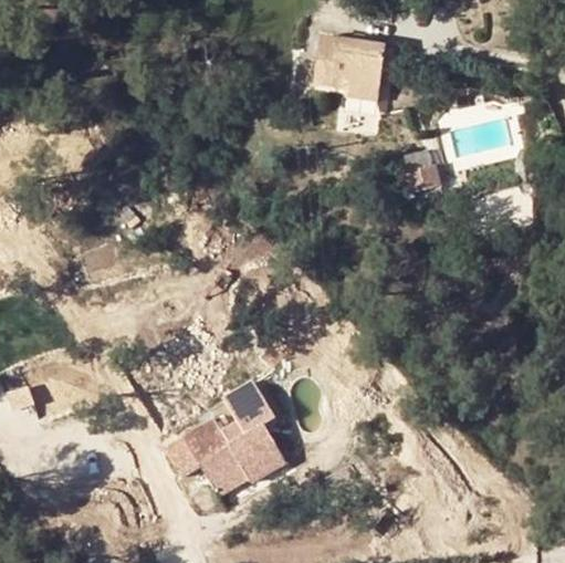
[(378,84),(384,42),(318,33),(313,82),(346,85),(347,81),(378,84)]
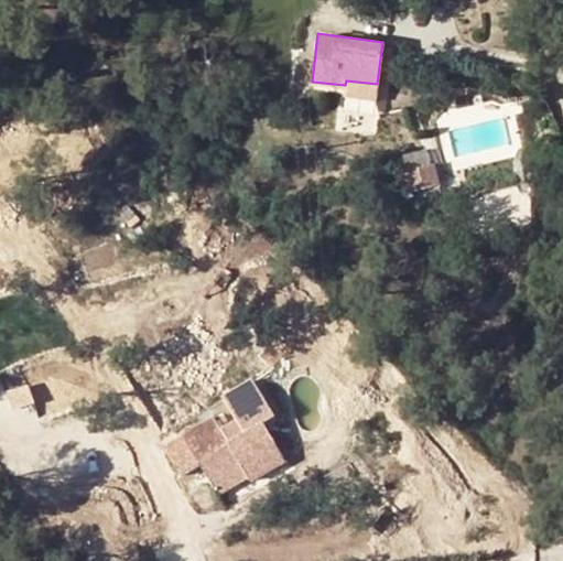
[(377,84),(346,81),(345,85),(344,95),(375,99),(377,84)]
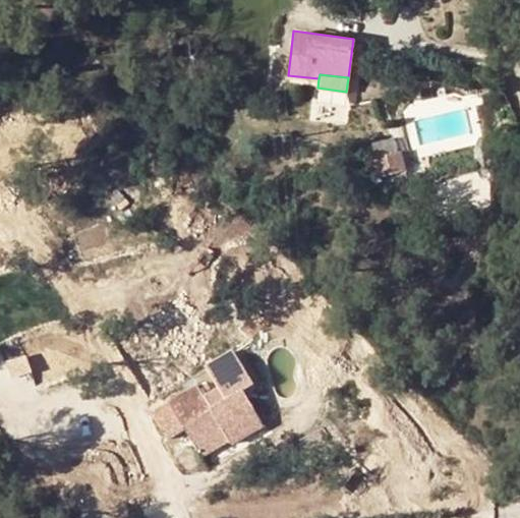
[(371,173),(404,170),(402,149),(369,152),(371,173)]
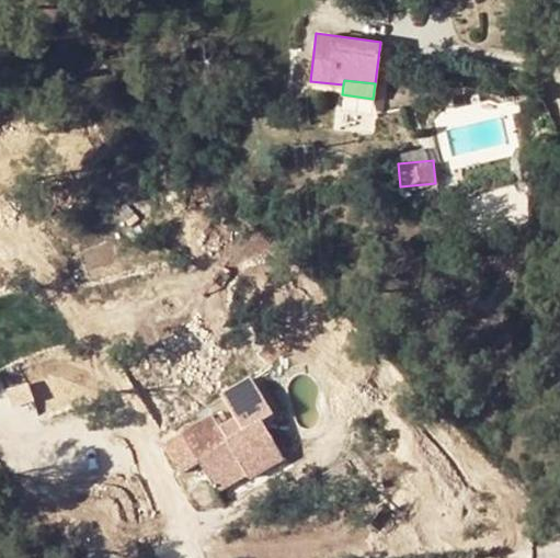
[(275,355),(285,344),(277,338),(269,349),(275,355)]
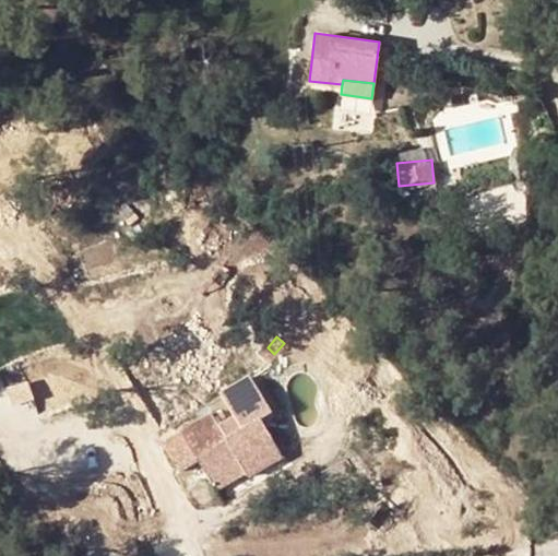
[(181,430),(206,476),(238,458),(245,468),(248,474),(281,453),(260,417),(272,411),(252,377),(206,402),(211,410),(213,413),(181,430)]
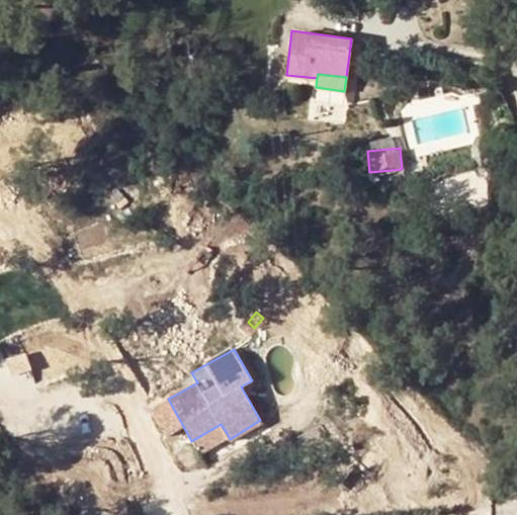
[(227,433),(221,424),(191,441),(197,449),(227,433)]
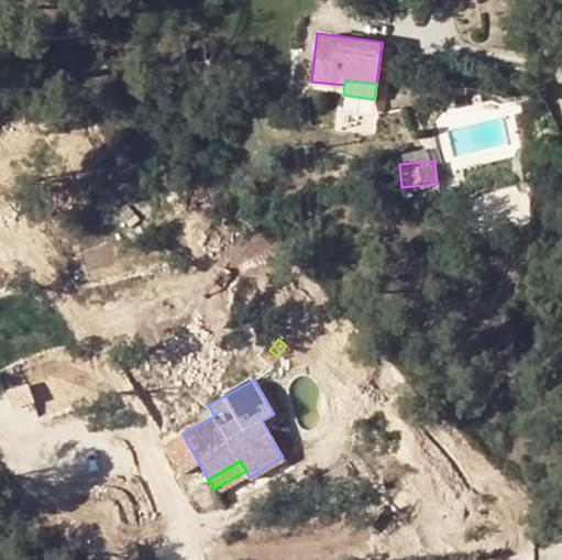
All buildings are outlined.
